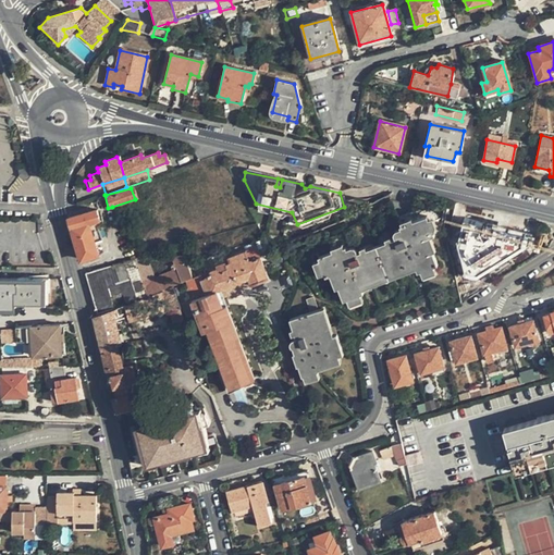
[(469,230),(475,209),(453,205),(447,227),(466,232),(469,230)]
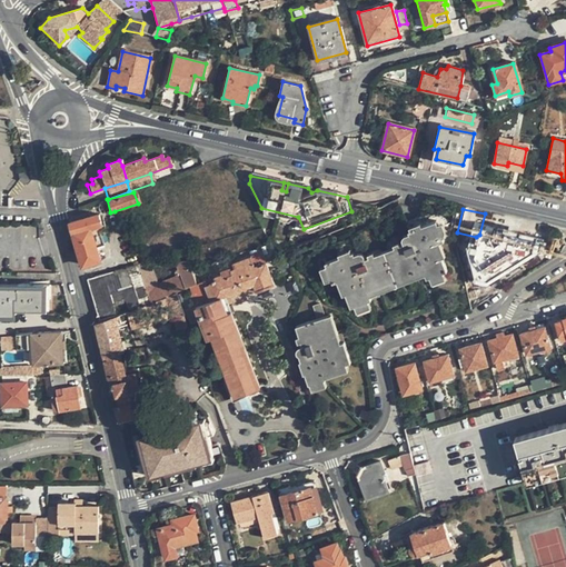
[(68,232),(79,268),(80,267),(98,262),(95,248),(101,246),(97,229),(99,228),(96,215),(90,216),(92,220),(87,221),(87,226),(68,232)]
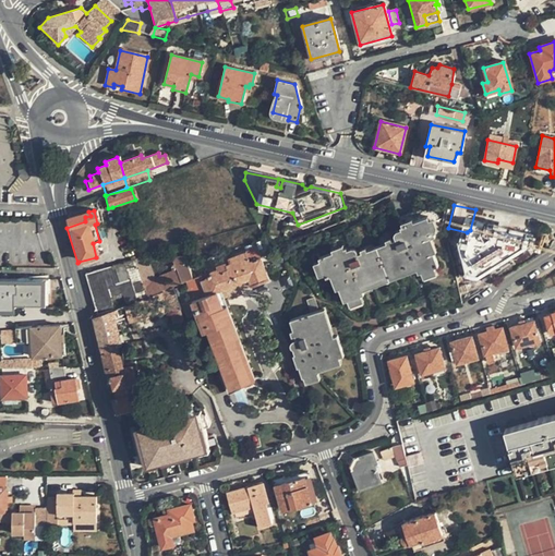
[(64,219),(67,228),(85,221),(85,217),(91,216),(88,212),(64,219)]
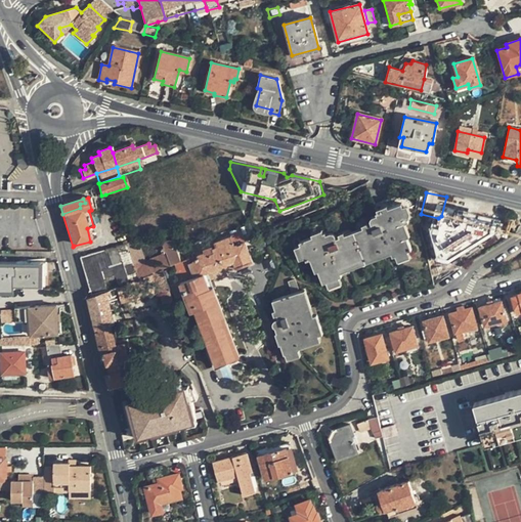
[(298,246),(303,258),(304,261),(308,259),(311,258),(316,271),(320,283),(324,281),(336,277),(339,275),(338,272),(389,253),(390,256),(394,255),(405,251),(408,250),(404,237),(399,224),(403,223),(406,222),(404,218),(400,207),(399,204),(386,209),(376,212),(374,213),(375,216),(372,217),(368,220),(370,224),(365,226),(361,227),(342,235),(338,236),(334,238),(333,234),(331,233),(329,232),(327,232),(323,233),(322,231),(320,232),(310,236),(297,242),(298,246)]
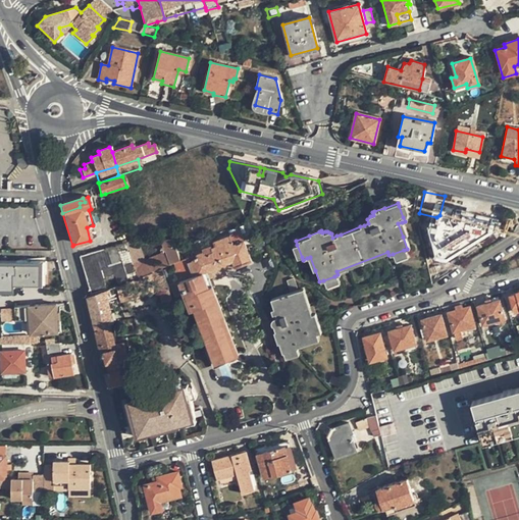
[(458,211),(458,205),(449,203),(448,210),(458,211)]
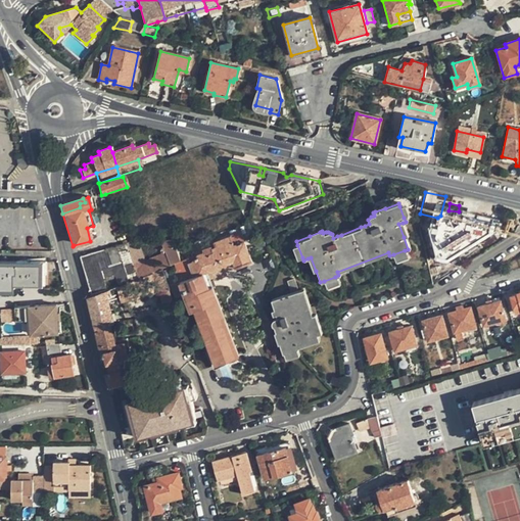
[(407,236),(403,223),(398,224),(404,237),(407,236)]
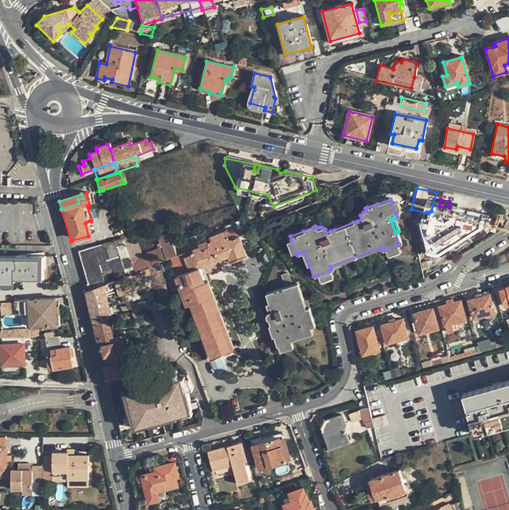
[(465,245),(460,238),(465,235),(456,221),(433,236),(437,243),(434,246),(441,257),(449,252),(451,254),(465,245)]
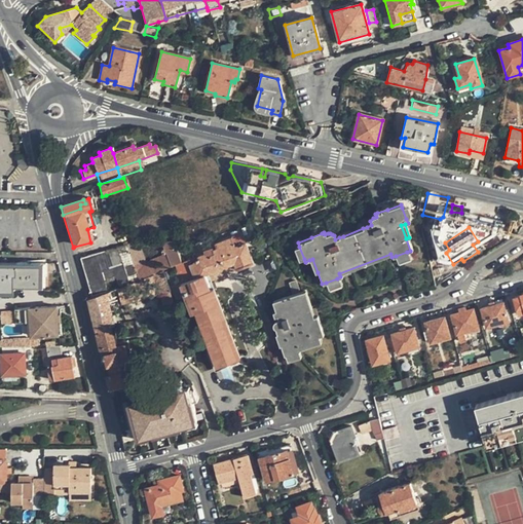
[(197,277),(206,274),(231,264),(233,270),(252,263),(239,234),(212,245),(214,250),(179,263),(176,264),(183,282),(197,277)]
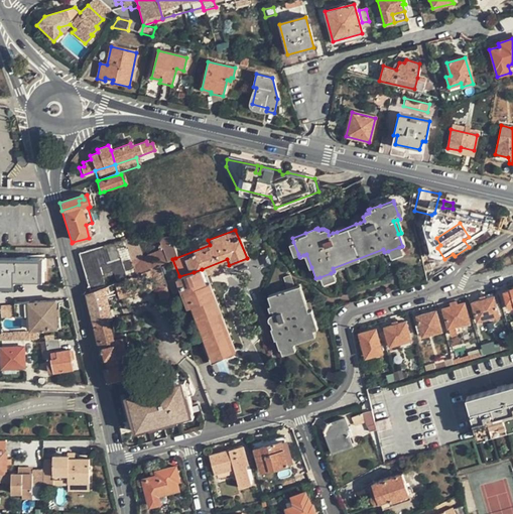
[(141,258),(130,262),(134,275),(146,270),(157,266),(172,259),(175,258),(171,246),(167,237),(156,241),(160,250),(141,258)]
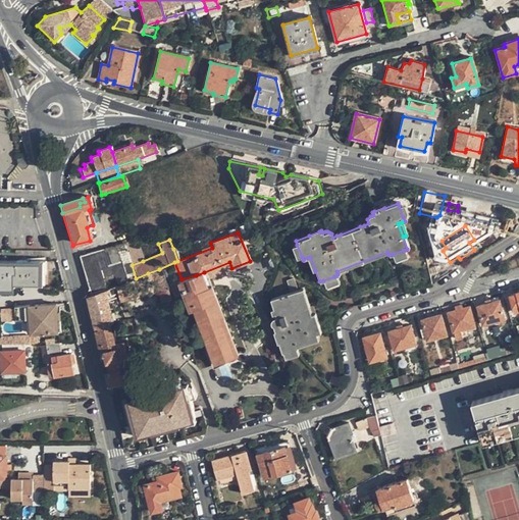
[(479,247),(474,240),(469,243),(474,250),(479,247)]
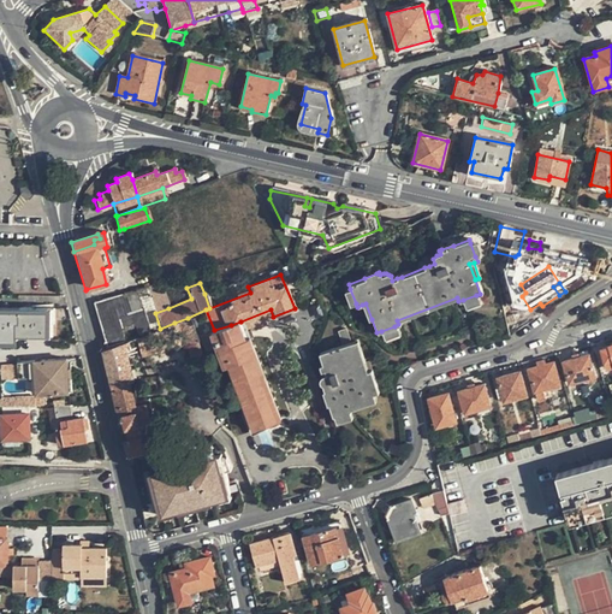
[(111,297),(106,284),(87,289),(90,303),(94,302),(111,297)]
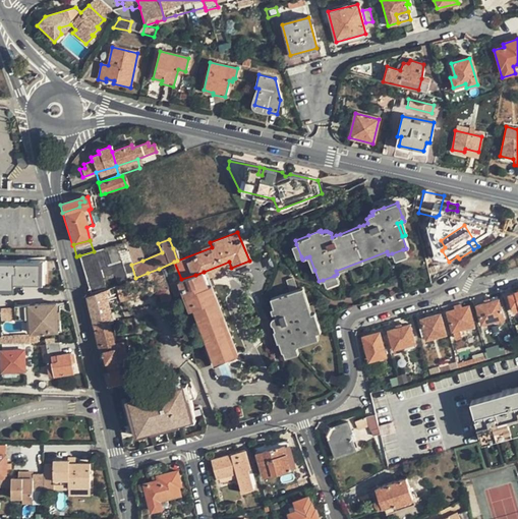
[(124,243),(131,265),(142,261),(134,241),(124,243)]
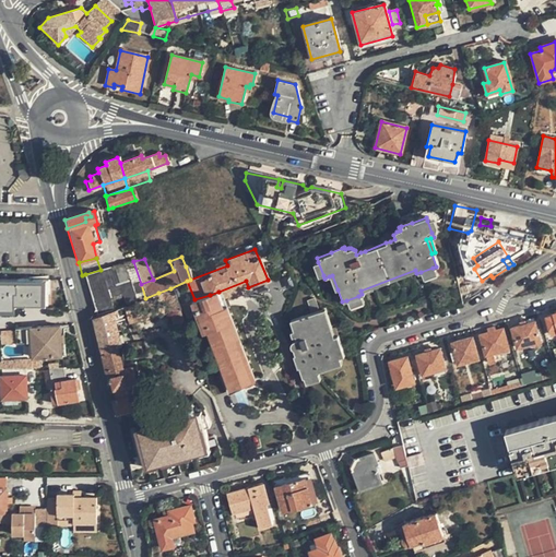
[(133,261),(122,264),(127,283),(132,303),(145,298),(141,284),(133,261)]
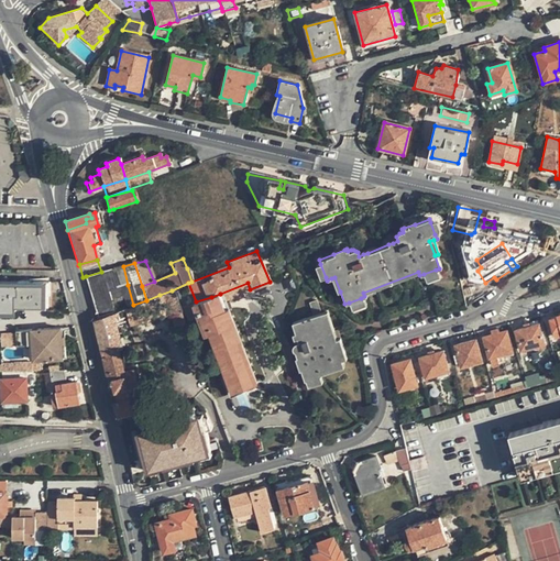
[(319,279),(326,277),(320,264),(315,266),(319,279)]
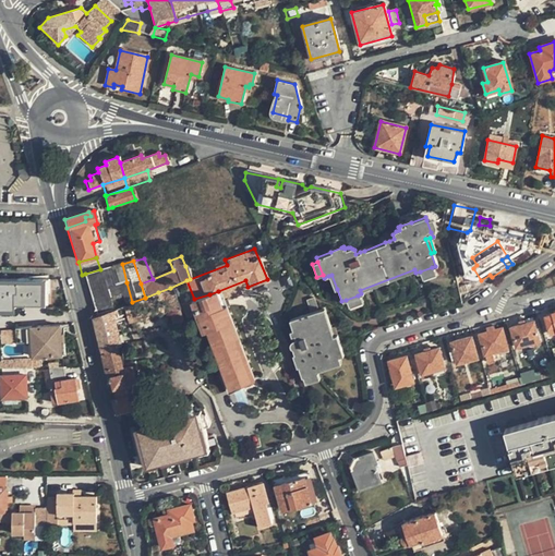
[(122,264),(112,267),(117,286),(127,282),(122,264)]
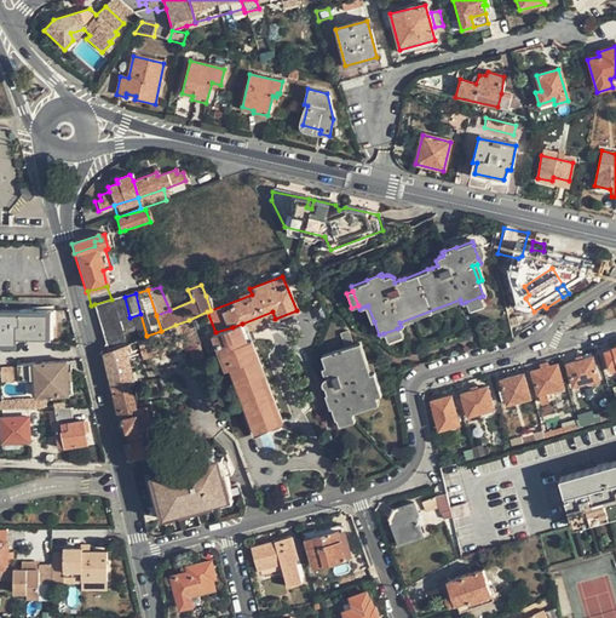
[(125,297),(111,299),(117,321),(130,318),(125,297)]
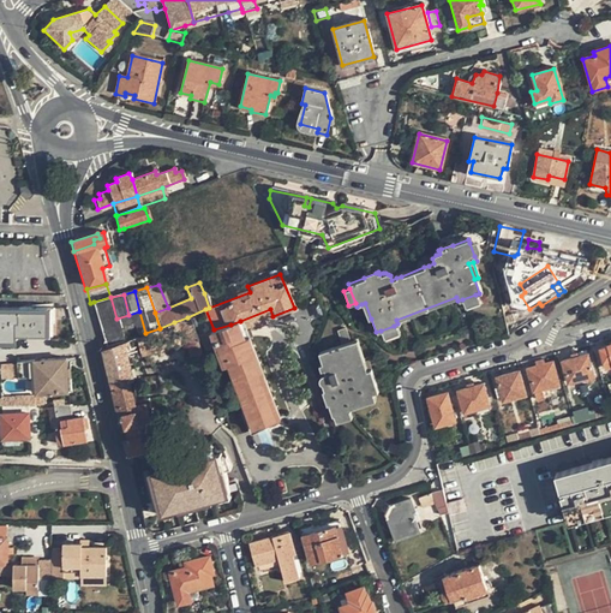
[(478,302),(475,295),(462,299),(465,307),(478,302)]
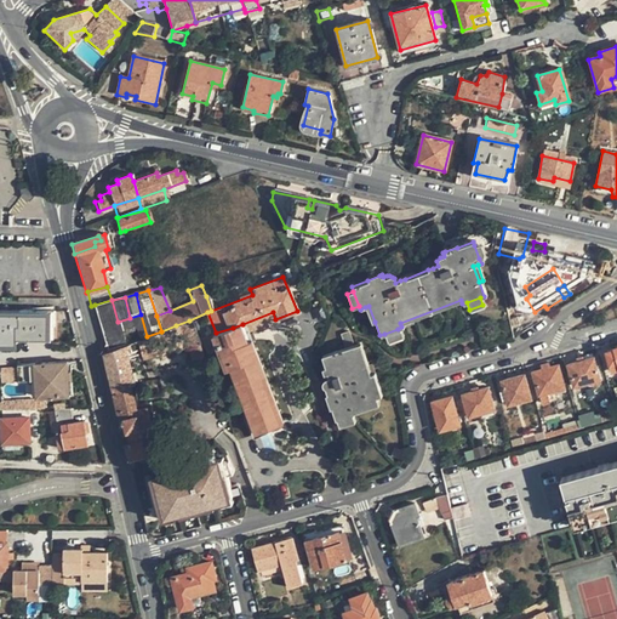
[(95,305),(91,306),(106,352),(119,347),(124,346),(118,322),(112,300),(95,305)]
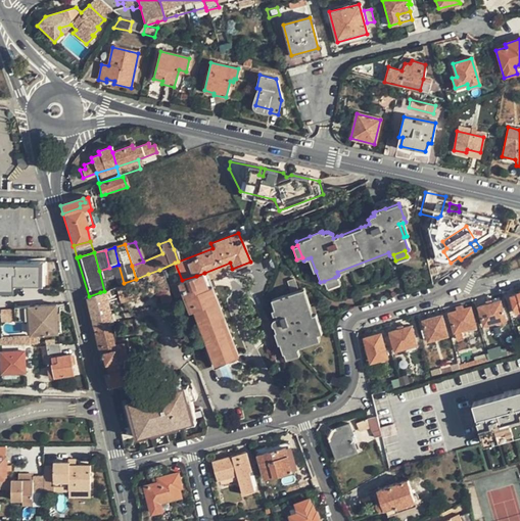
[(0,290),(11,290),(12,285),(40,285),(40,276),(40,268),(40,262),(0,261),(0,290)]
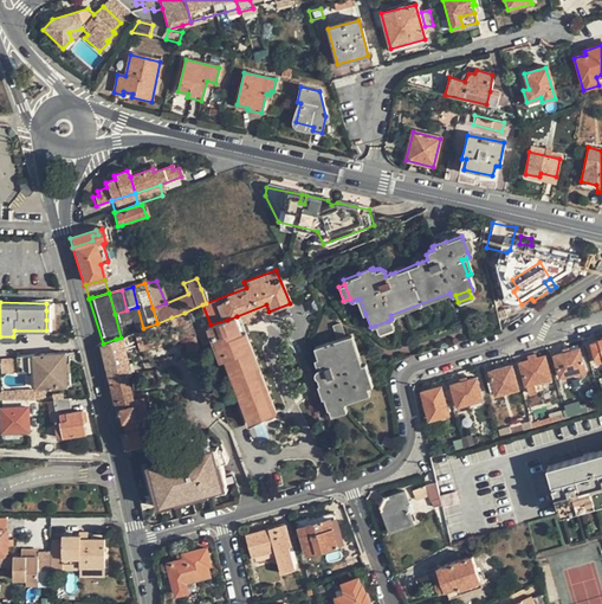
[(237,316),(240,327),(258,320),(257,316),(269,312),(266,304),(237,316)]
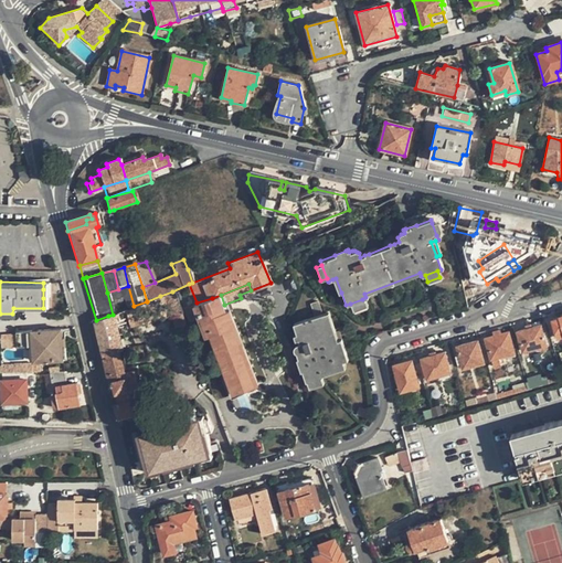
[(189,303),(183,289),(176,293),(180,306),(189,303)]
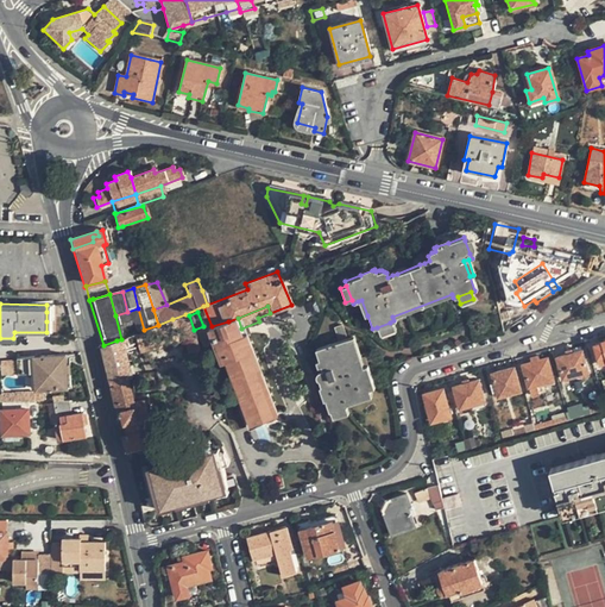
[(182,343),(195,338),(186,314),(172,319),(182,343)]
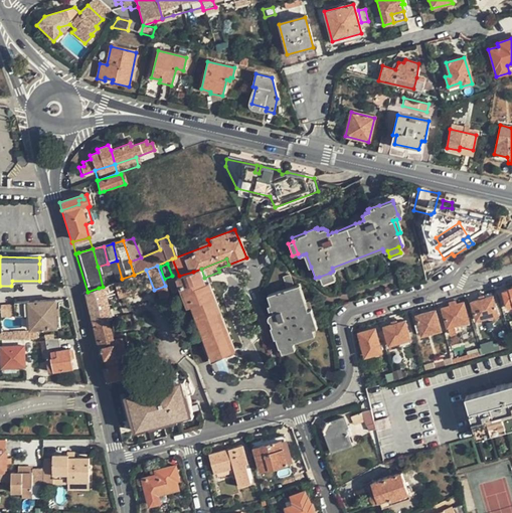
[(204,284),(207,283),(204,278),(196,281),(193,272),(179,276),(175,278),(187,307),(191,306),(212,359),(227,354),(223,345),(227,343),(204,284)]
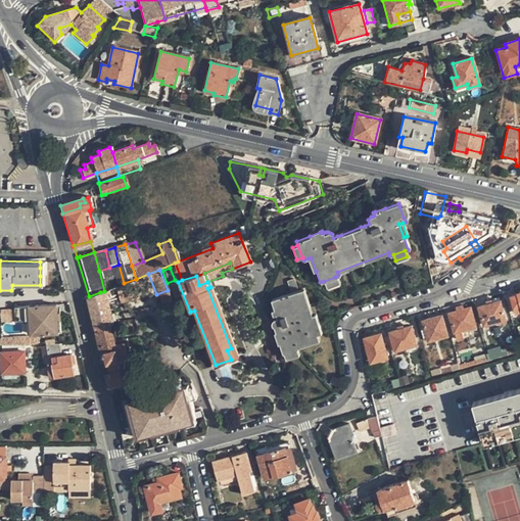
[(338,283),(335,277),(324,281),(326,287),(338,283)]
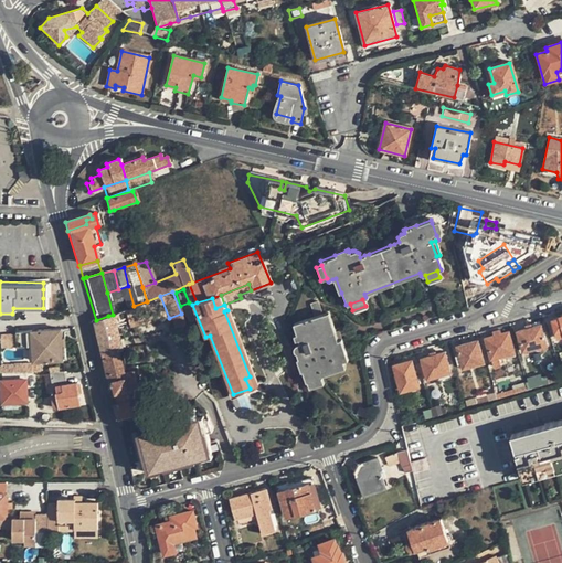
[(306,381),(319,378),(319,376),(317,369),(342,361),(346,360),(340,340),(336,341),(326,314),(320,316),(316,303),(307,304),(313,318),(292,325),(295,335),(296,340),(298,344),(295,346),(295,347),(293,347),(292,351),(293,352),(295,353),(305,382),(306,381)]
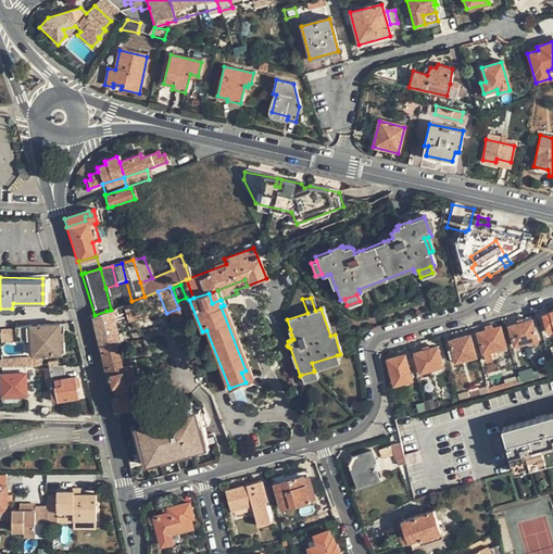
[(252,379),(224,305),(221,306),(246,370),(241,373),(246,382),(252,379)]
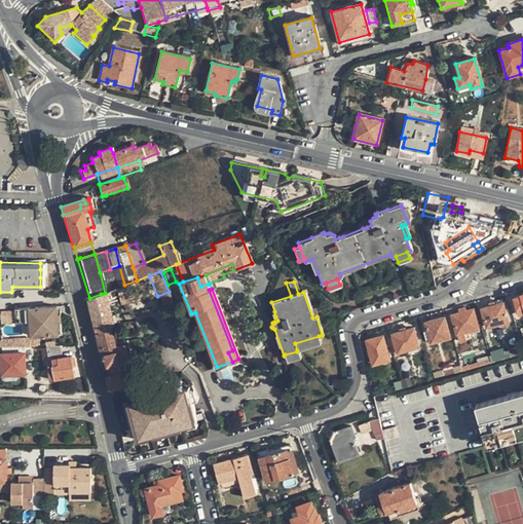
[(518,315),(522,313),(522,292),(520,294),(521,295),(513,297),(518,315)]
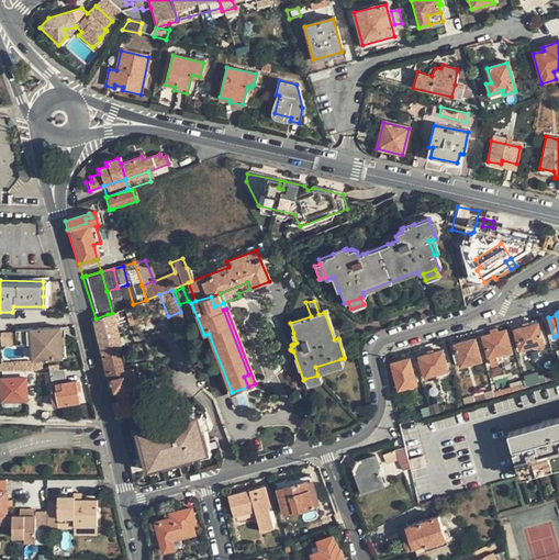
[(92,321),(116,415),(134,411),(129,388),(136,385),(132,369),(122,370),(108,314),(96,318),(92,321)]
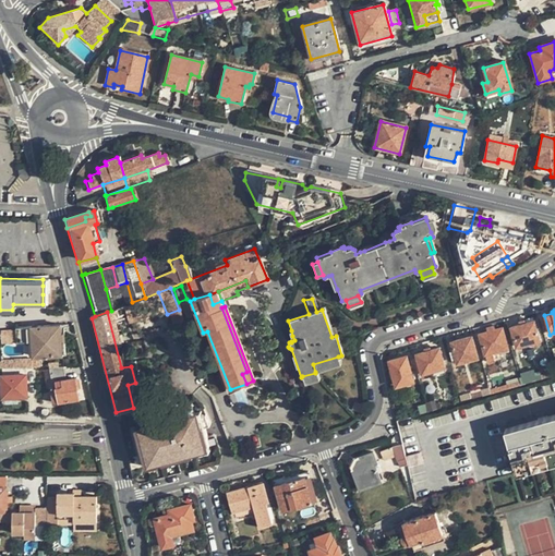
[(539,341),(533,321),(509,327),(516,348),(539,341)]
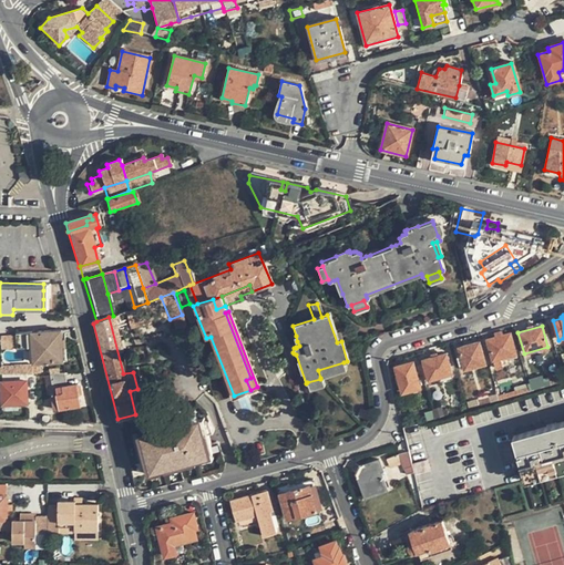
[(60,357),(58,331),(33,331),(33,334),(28,334),(30,363),(36,362),(36,365),(50,362),(51,358),(60,357)]
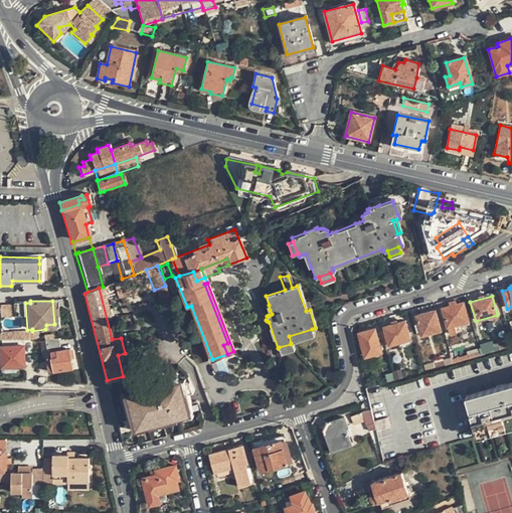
[(462,302),(441,308),(447,326),(450,335),(456,333),(454,325),(468,321),(462,302)]
